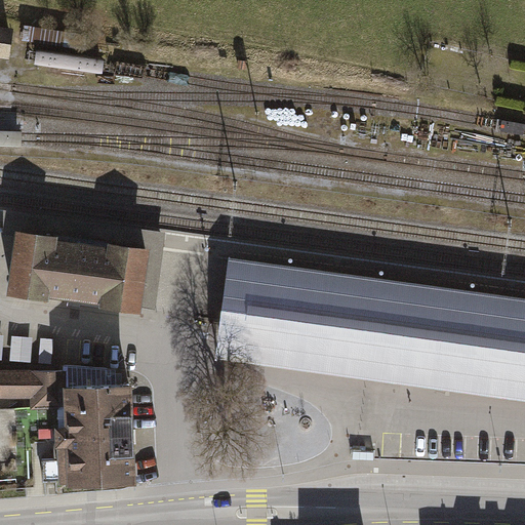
[(11,27),(0,25),(0,55),(7,57),(11,27)]
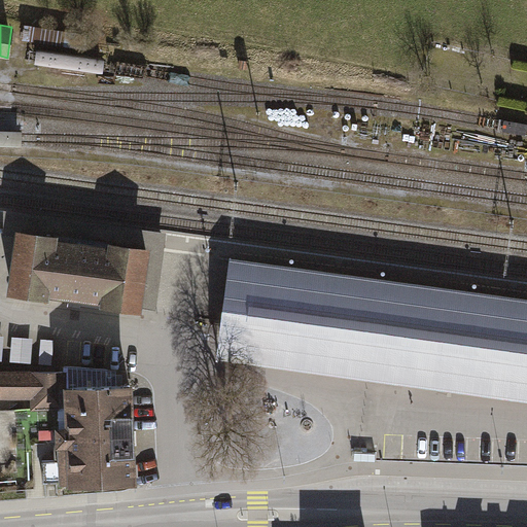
[(248,59),(239,58),(238,68),(247,69),(248,59)]
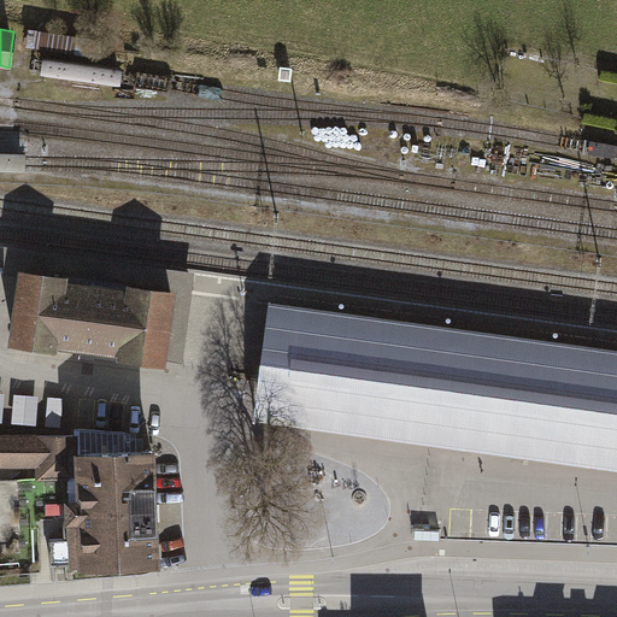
[(171,286),(15,265),(4,338),(89,350),(160,359),(171,286)]
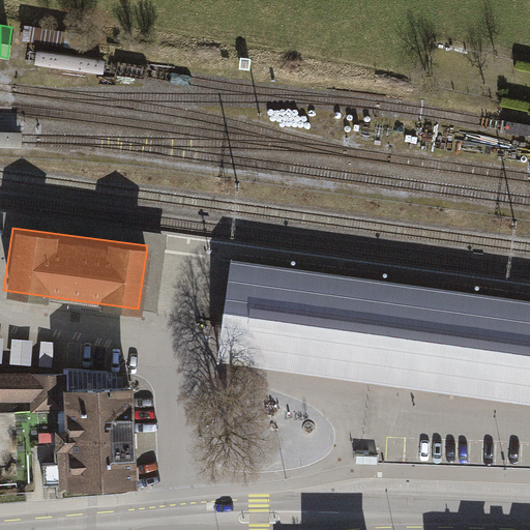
[(529,302),(229,259),(217,341),(529,385),(529,302)]
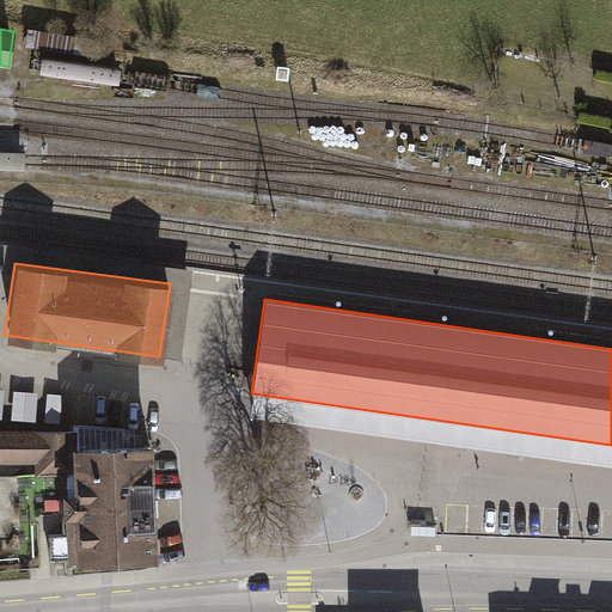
[(61,418),(62,391),(23,390),(22,417),(61,418)]
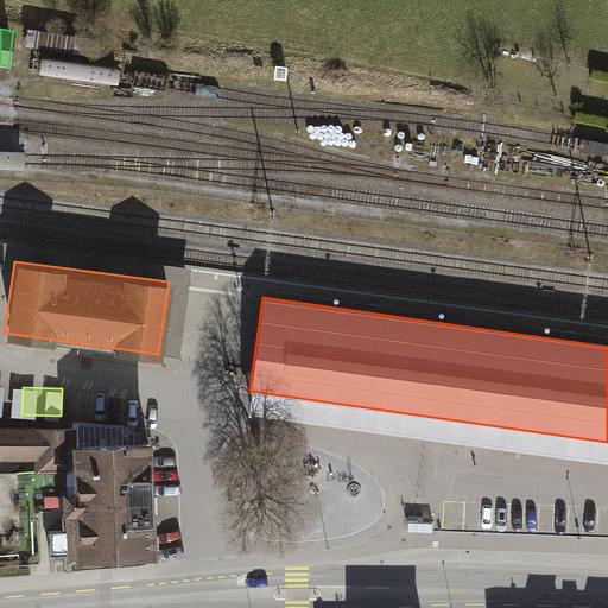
[(63,553),(112,552),(109,496),(108,437),(71,438),(70,422),(0,423),(0,455),(31,455),(32,469),(71,468),(71,486),(61,486),(63,553)]
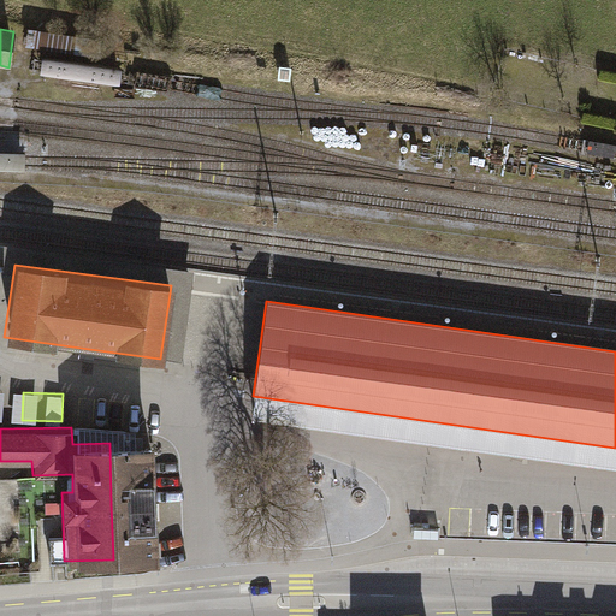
[(110,443),(111,503),(153,502),(150,442),(110,443)]
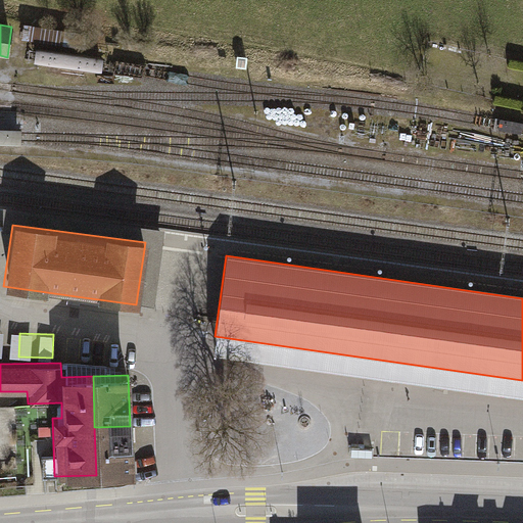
[(94,427),(96,475),(131,474),(130,426),(94,427)]
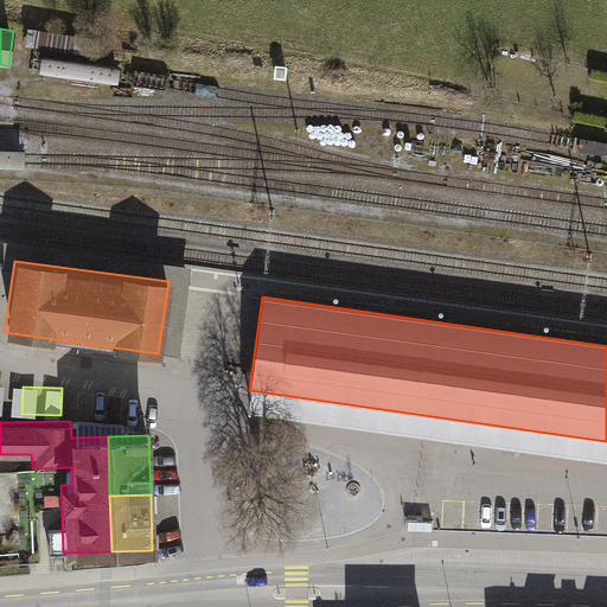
All buildings are outlined.
